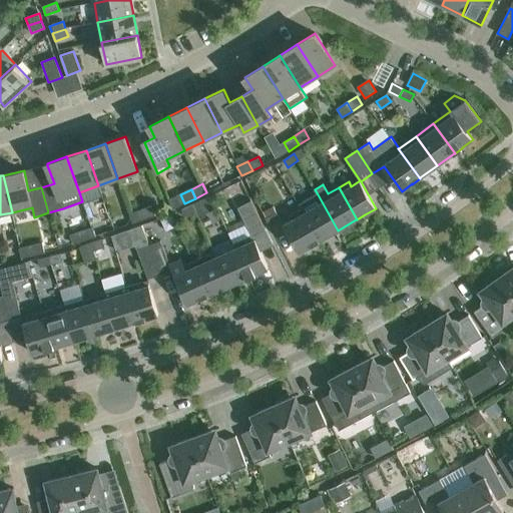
[(304,213),(320,241),(320,240),(338,230),(318,194),(299,204),(302,209),(302,208),(304,213)]
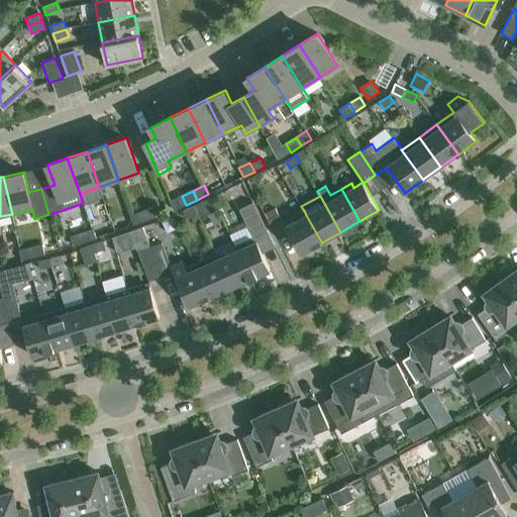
[(208,200),(194,207),(198,214),(199,217),(213,210),(208,200)]
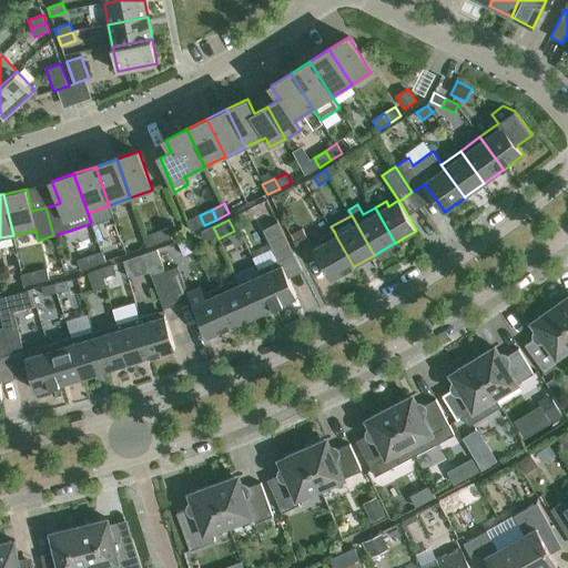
[(263,230),(280,262),(294,254),(277,222),(263,230)]
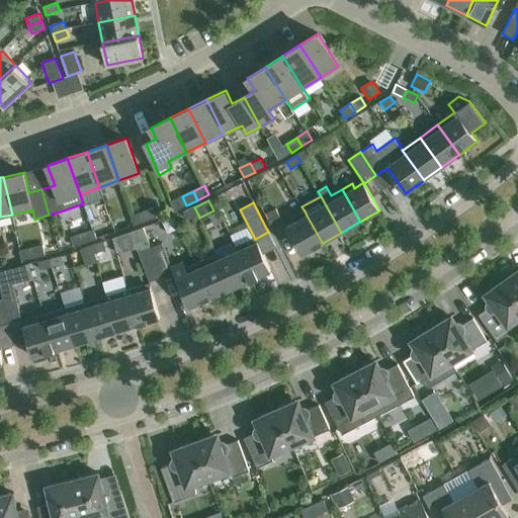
[(198,214),(194,207),(183,212),(187,220),(198,214)]
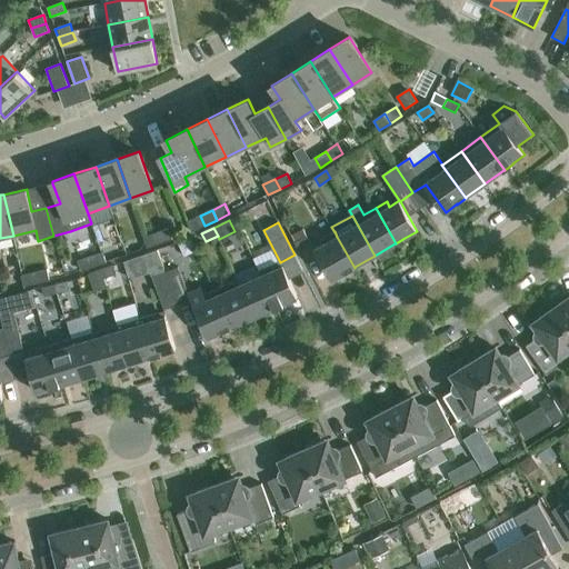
[(169,229),(157,233),(160,243),(172,239),(169,229)]
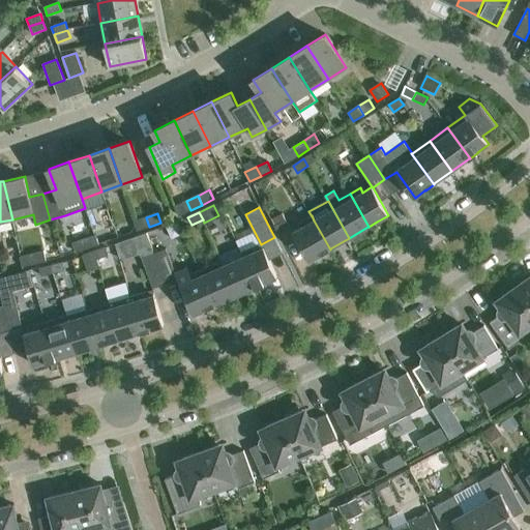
[(314,221),(312,215),(312,216),(300,223),(303,227),(293,232),(310,261),(321,254),(322,254),(330,249),(314,221)]
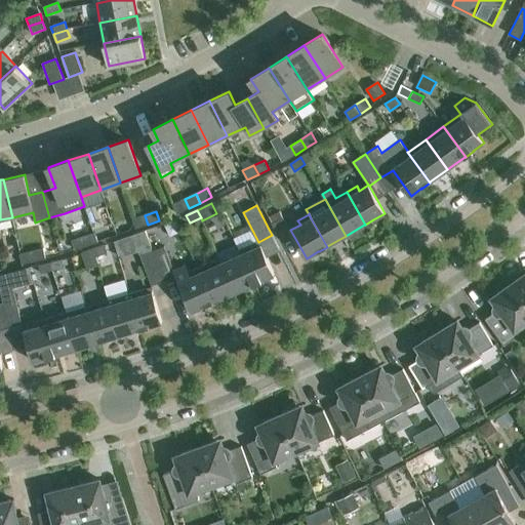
[(148,225),(145,215),(132,219),(136,229),(148,225)]
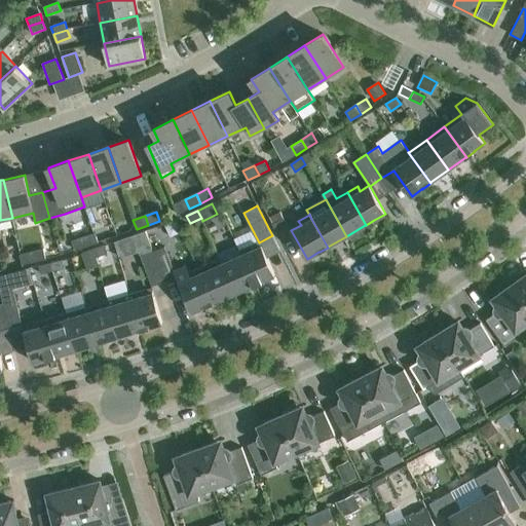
[(272,224),(276,232),(288,226),(284,219),(272,224)]
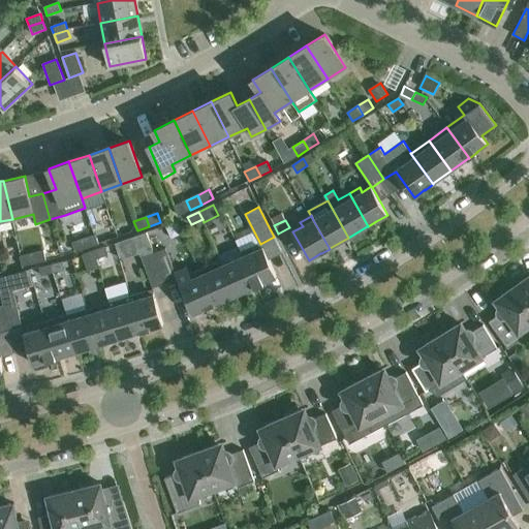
[(95,235),(84,239),(87,248),(99,244),(95,235)]
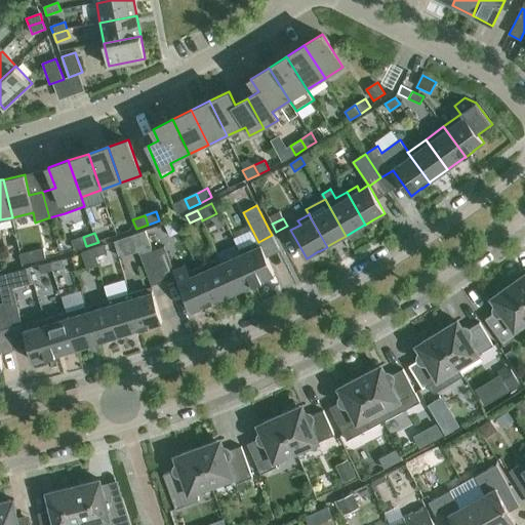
[(86,246),(83,237),(72,241),(75,250),(86,246)]
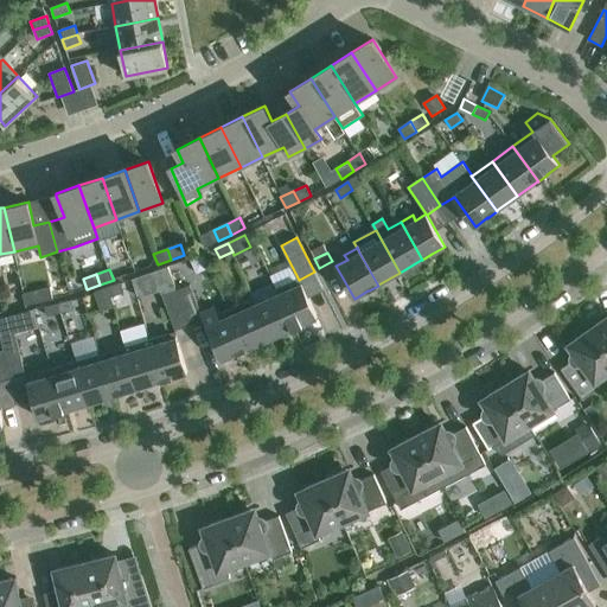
[(121,283),(108,288),(110,298),(114,307),(114,306),(112,298),(125,293),(121,283)]
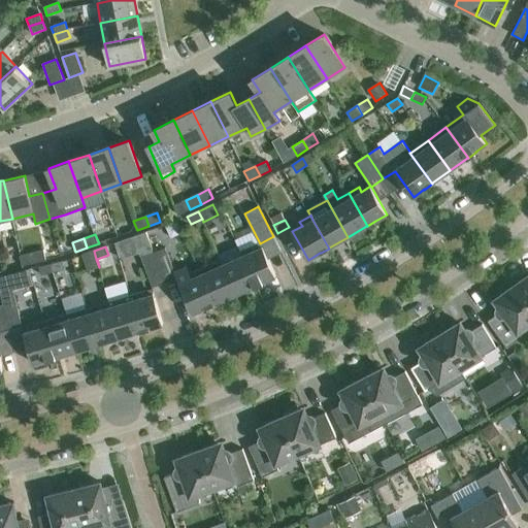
[(251,246),(239,251),(255,286),(264,282),(275,276),(263,246),(253,251),(251,246)]
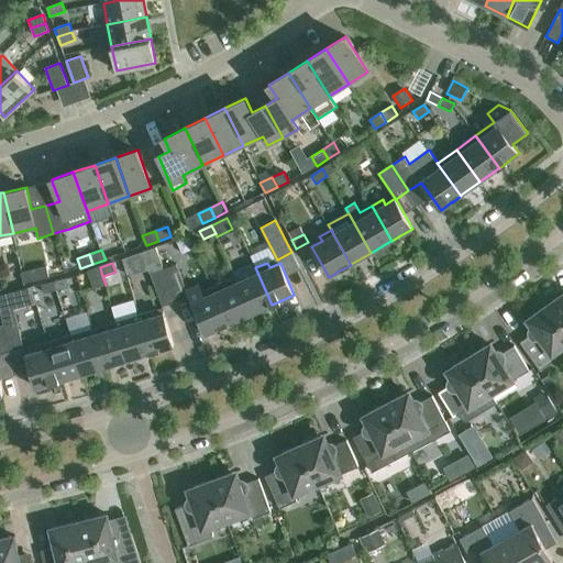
[(234,277),(250,315),(272,305),(255,267),(255,268),(252,264),(232,273),(234,277)]
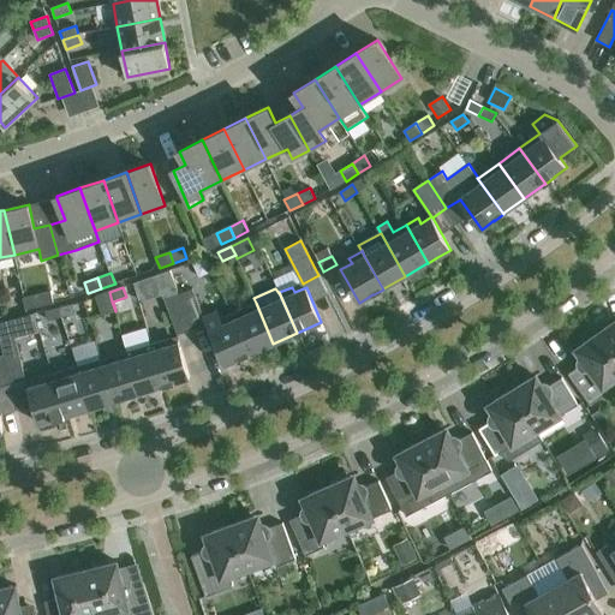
[(192,290),(178,294),(192,329),(206,324),(203,317),(192,290)]
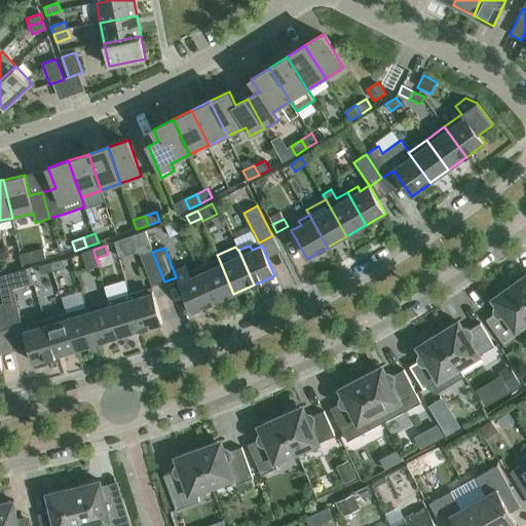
[(43,250),(32,252),(34,262),(46,259),(43,250)]
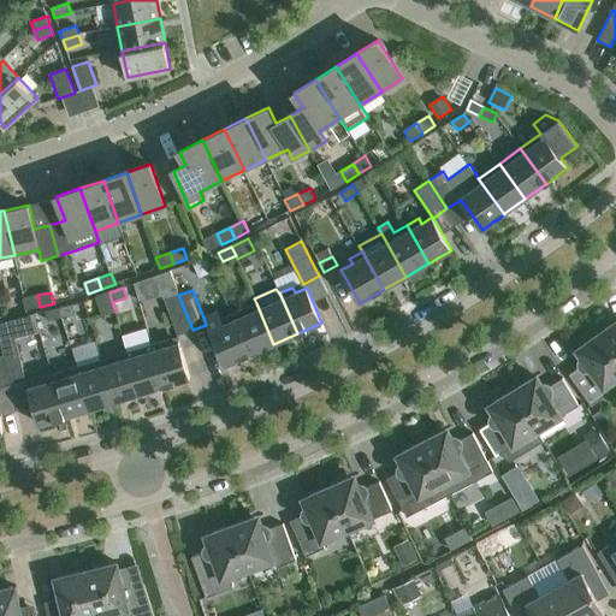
[(112,302),(110,292),(95,297),(102,317),(116,312),(112,302)]
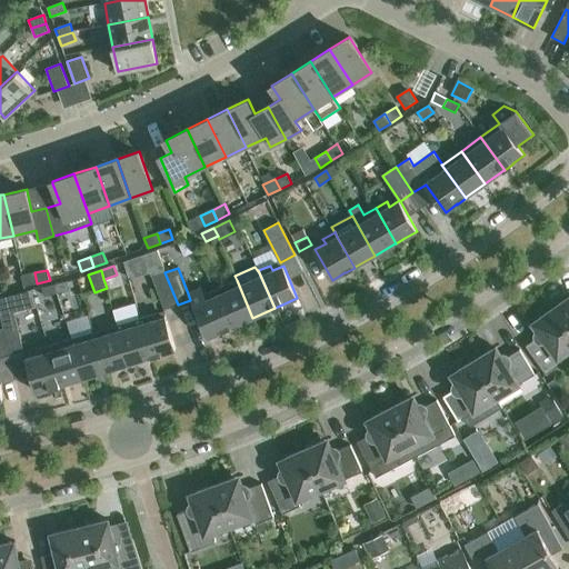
[(37,283),(35,272),(21,276),(23,287),(37,283)]
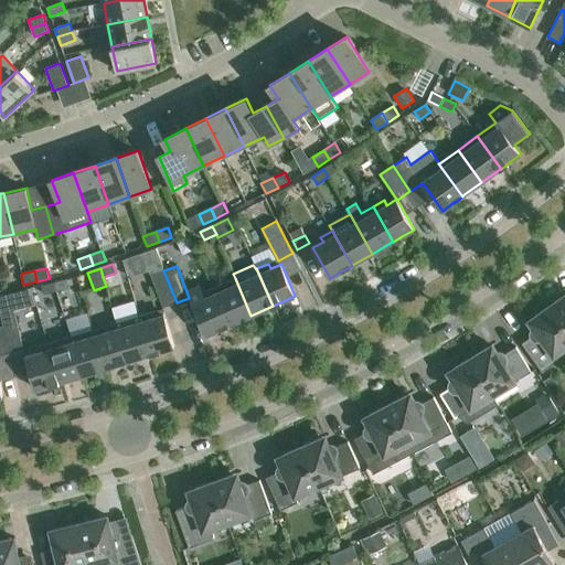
[(177,302),(163,270),(151,275),(163,308),(177,302)]
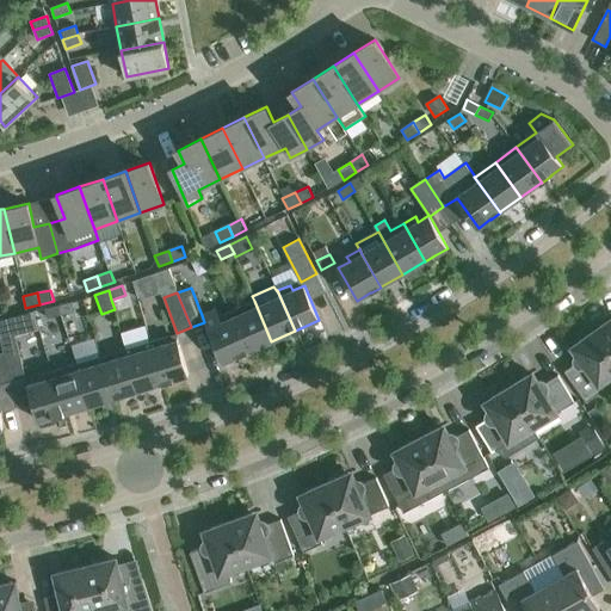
[(254,301),(230,312),(248,352),(248,351),(271,341),(254,301)]
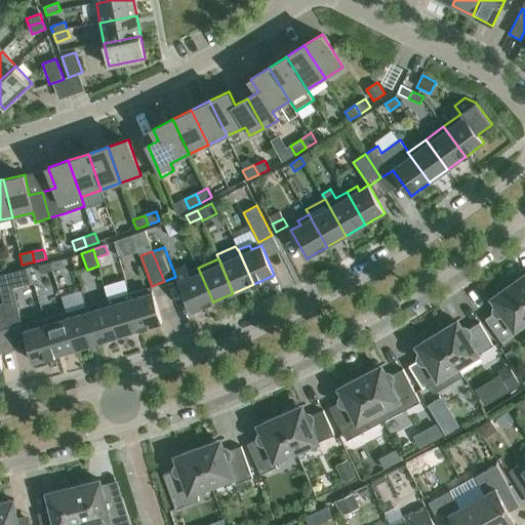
[(63,260),(50,263),(52,271),(65,269),(63,260)]
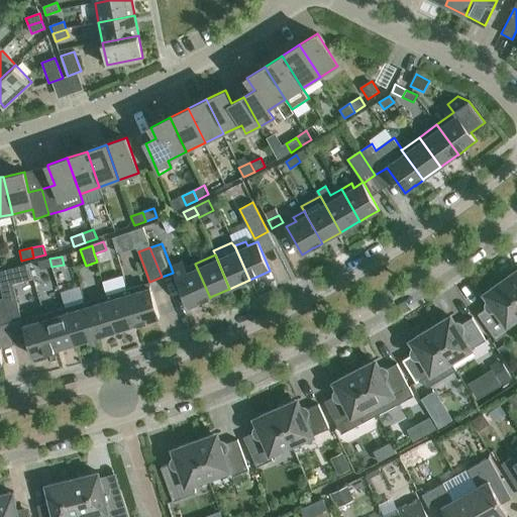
[(52,267),(49,259),(38,262),(40,270),(52,267)]
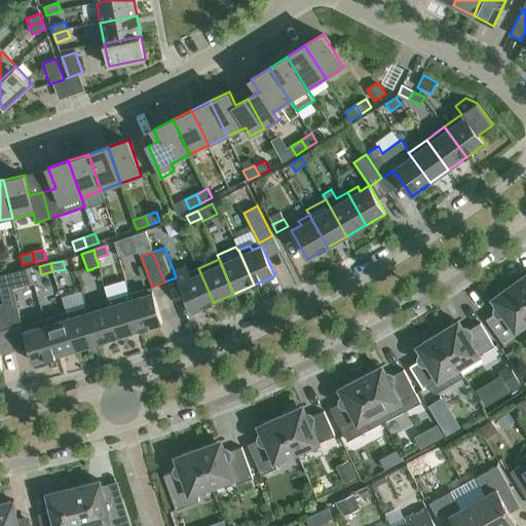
[(214,303),(198,268),(187,273),(184,266),(174,271),(176,277),(177,277),(192,311),(204,306),(204,307),(214,303)]
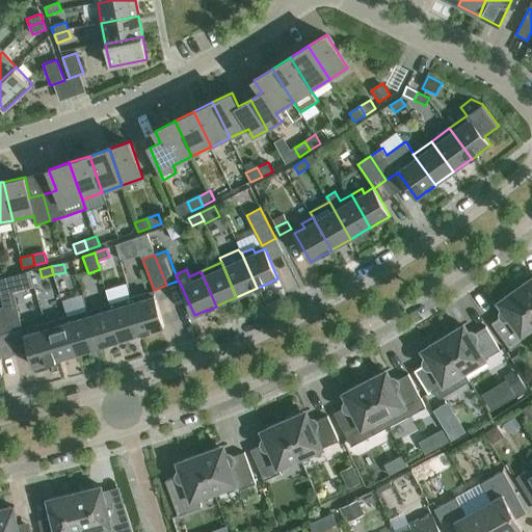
[(531,277),(519,288),(531,307),(531,277)]
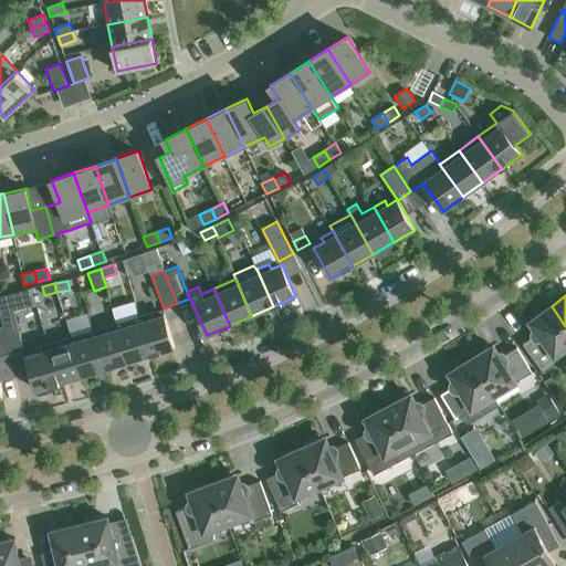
[(565,348),(565,326),(552,306),(531,322),(535,328),(534,329),(534,331),(533,332),(533,333),(533,334),(534,335),(534,336),(523,344),(544,373),(559,362),(555,356),(565,348)]
